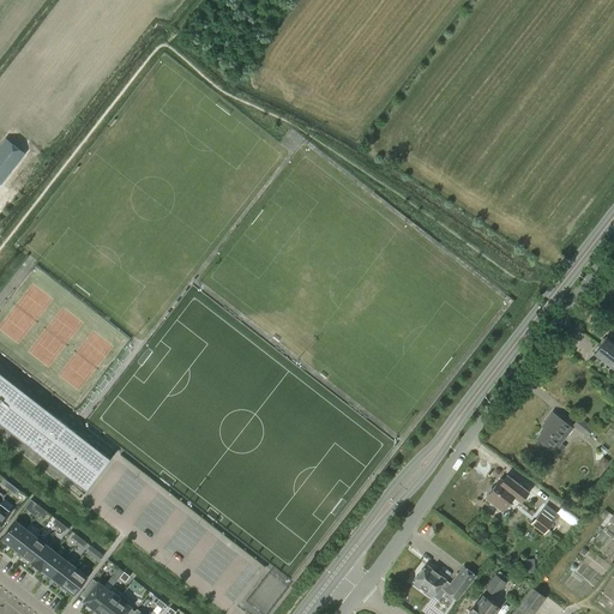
[(4,139),(0,144),(0,181),(2,182),(24,154),(4,139)]
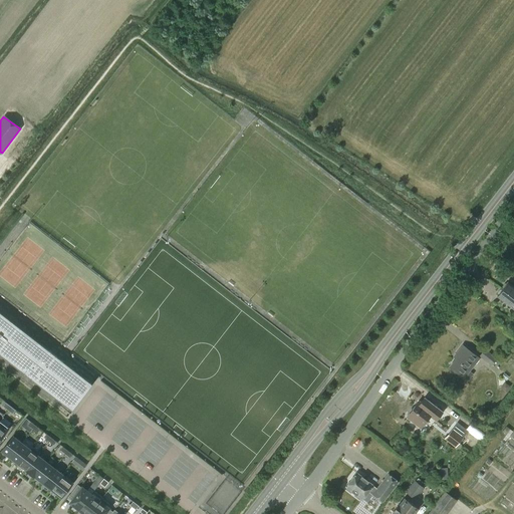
[(502,288),(502,289),(513,298),(513,287),(507,282),(506,283),(504,283),(502,286),(502,288)]
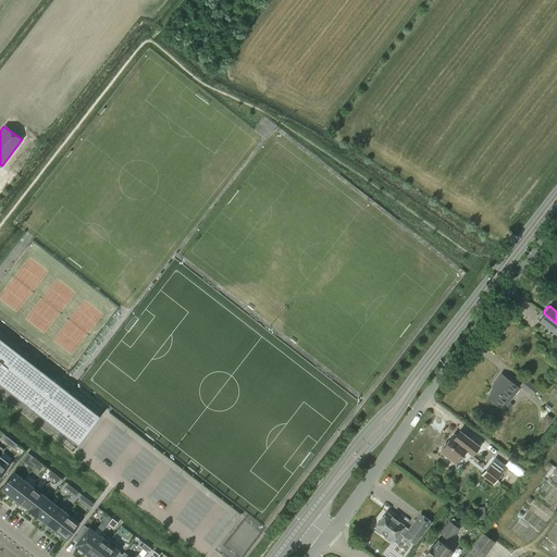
[(556,323),(544,313),(543,314),(542,314),(539,318),(540,319),(539,321),(553,332),(556,334),(556,323)]
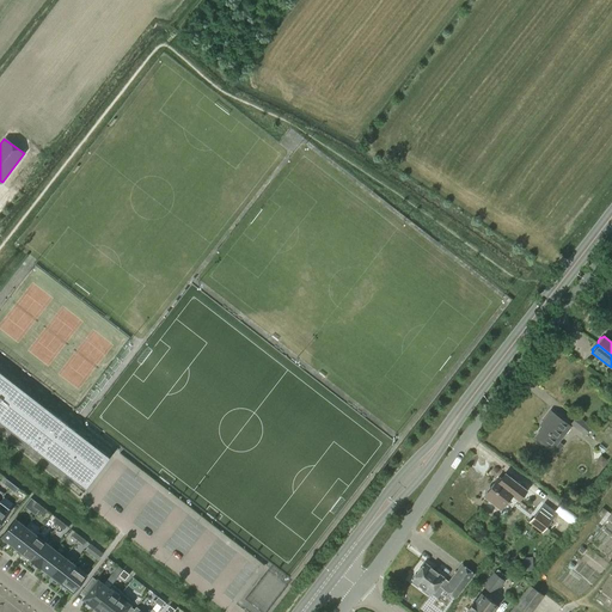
[(0,371),(0,422),(85,489),(110,458),(0,371)]
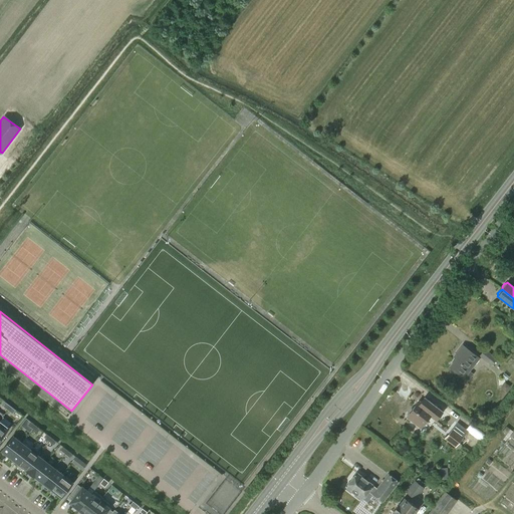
[(473,373),(469,370),(479,357),(462,345),(456,352),(458,355),(450,365),(468,380),(473,373)]
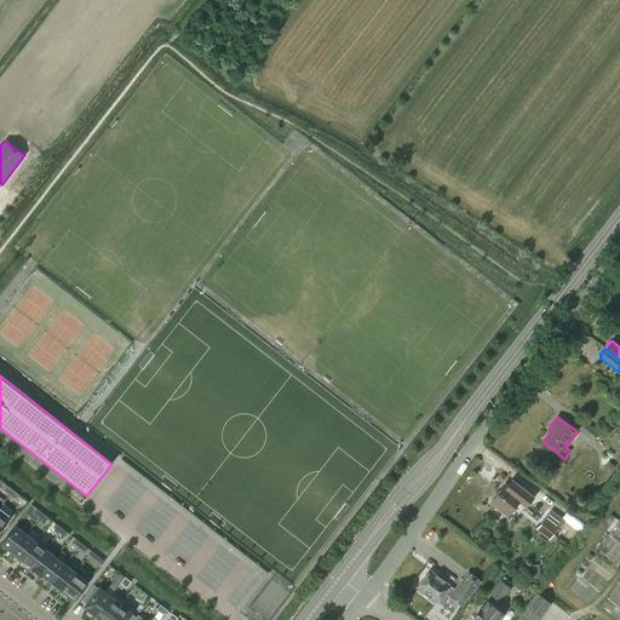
[(592,440),(598,432),(584,422),(578,429),(592,440)]
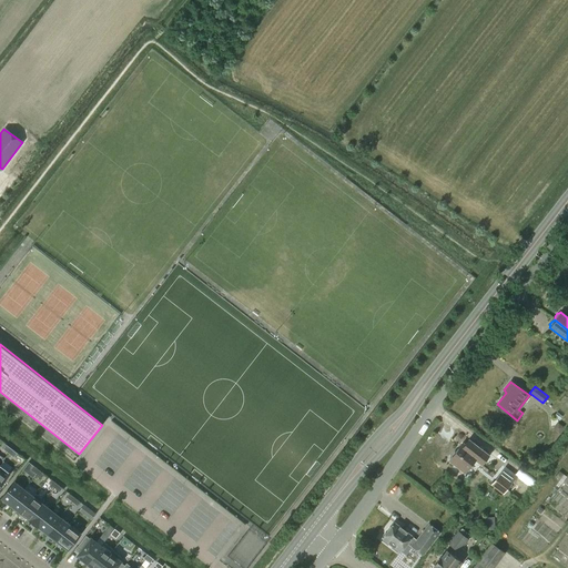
[(462,444),(450,459),(465,472),(475,459),(482,464),(488,455),(469,440),(464,446),(462,444)]
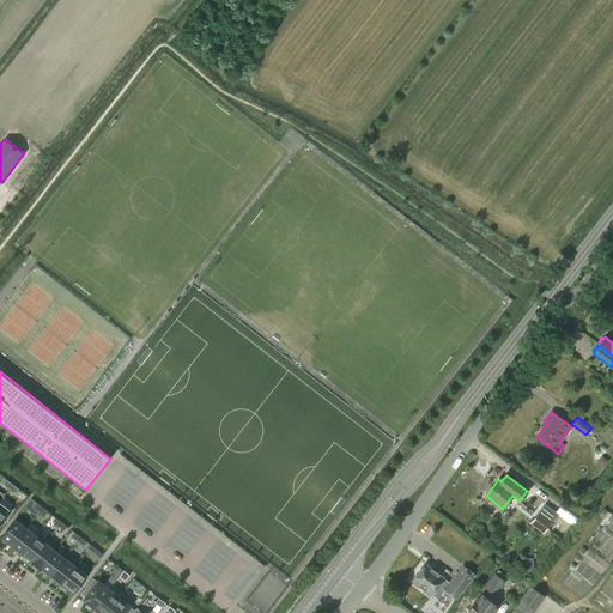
[(0,503),(0,523),(10,511),(0,503)]
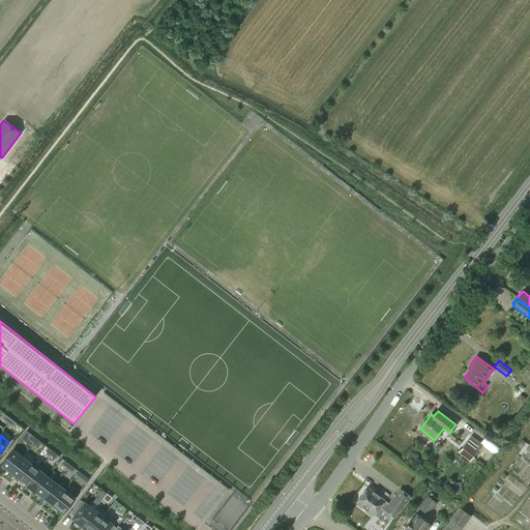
[(477,451),(466,443),(459,452),(469,461),(470,460),(473,462),(475,460),(472,458),(477,451)]
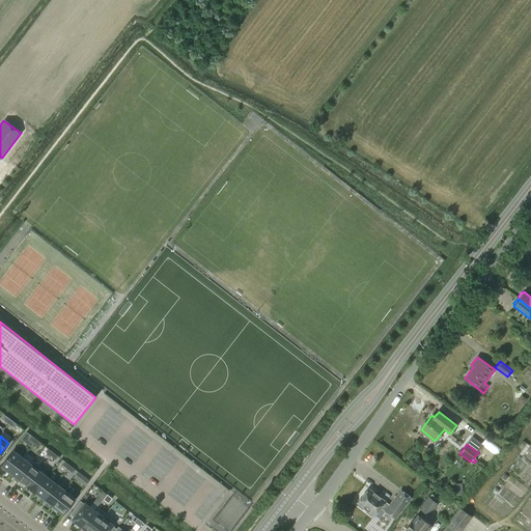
[(2,466),(10,473),(23,457),(14,451),(14,450),(1,466),(1,467),(2,466)]
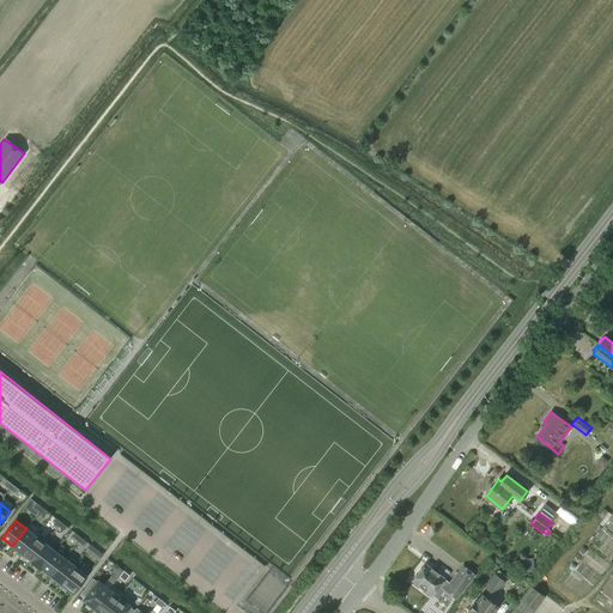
[(12,546),(22,553),(36,535),(26,528),(12,546)]
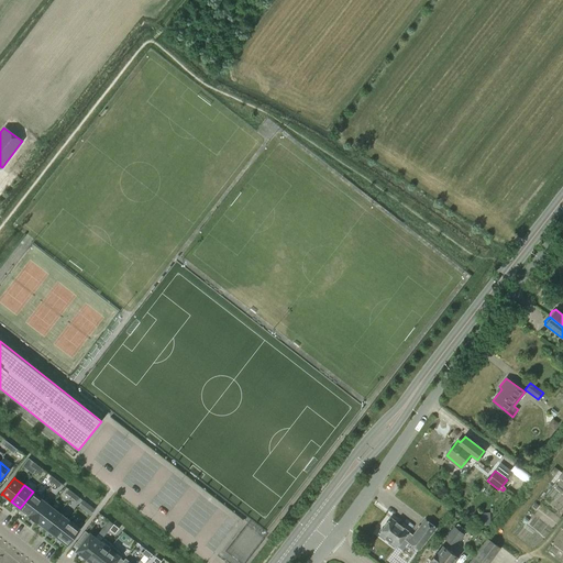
[(20,508),(29,516),(42,499),(33,492),(20,508)]
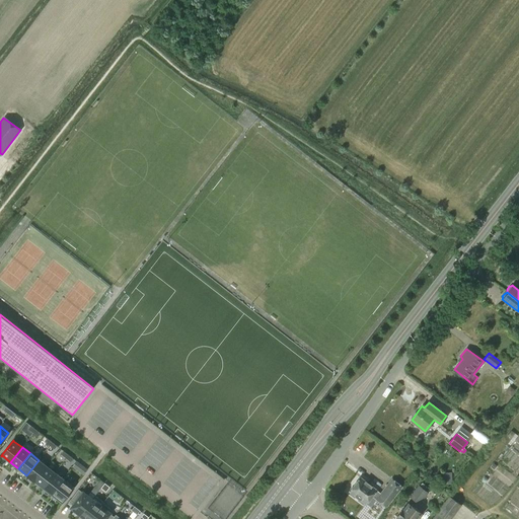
[(26,475),(34,482),(47,466),(39,460),(26,475)]
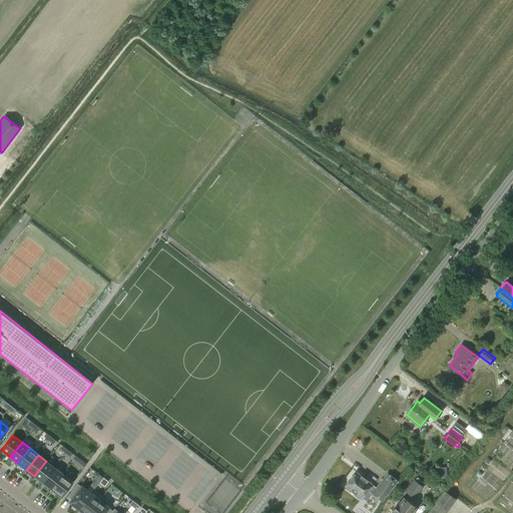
[(34,476),(42,482),(54,467),(46,461),(34,476)]
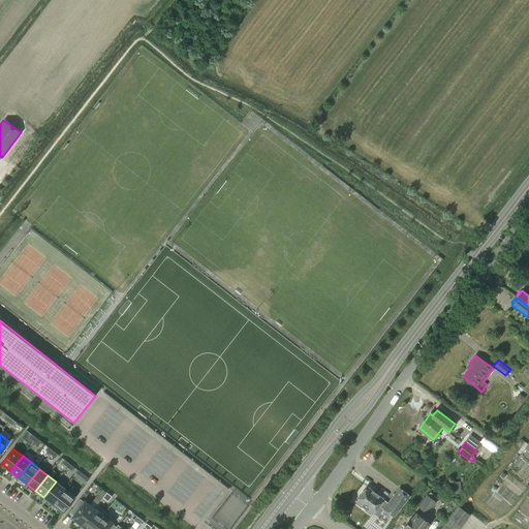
[(43,497),(52,503),(64,488),(56,481),(43,497)]
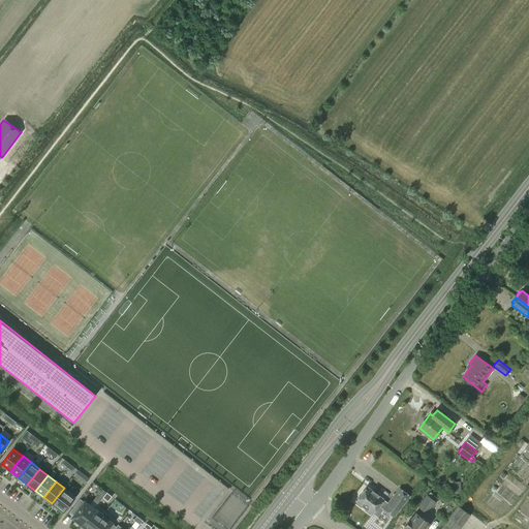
[(410,496),(399,488),(387,503),(383,499),(367,487),(356,500),(373,514),(379,504),(383,507),(383,508),(394,517),(410,496)]
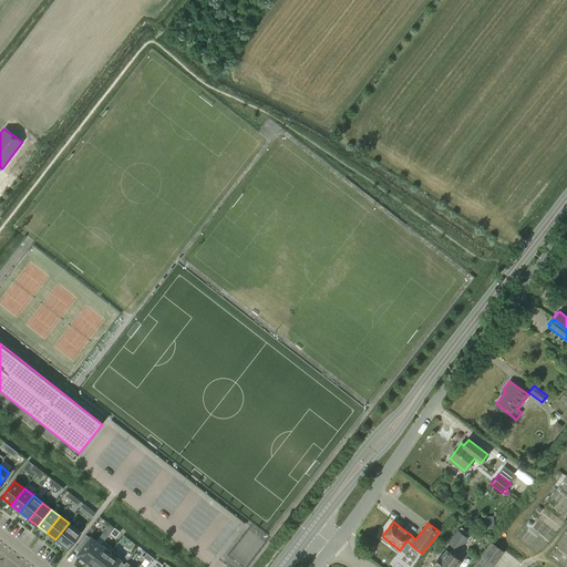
[(69,523),(55,539),(66,548),(68,549),(81,532),(80,532),(69,523)]
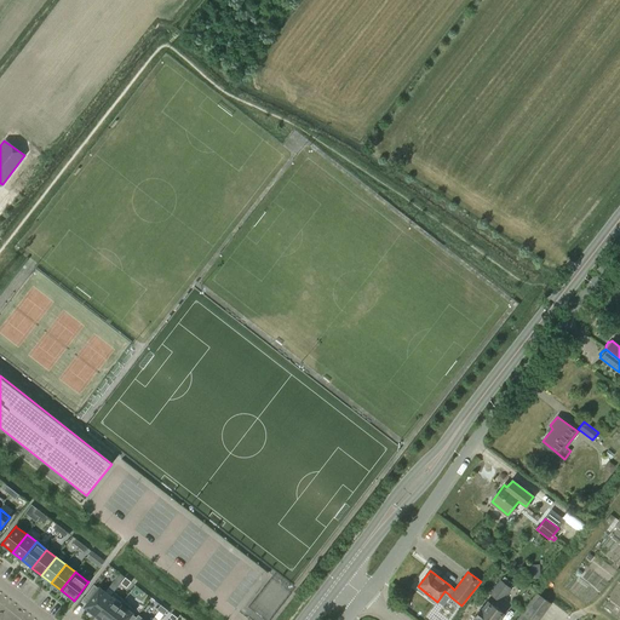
[(131,583),(125,578),(120,584),(126,587),(131,583)]
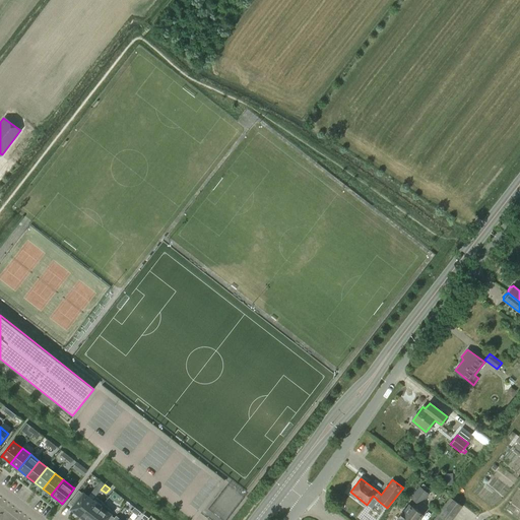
[(429,493),(420,486),(411,498),(419,504),(429,493)]
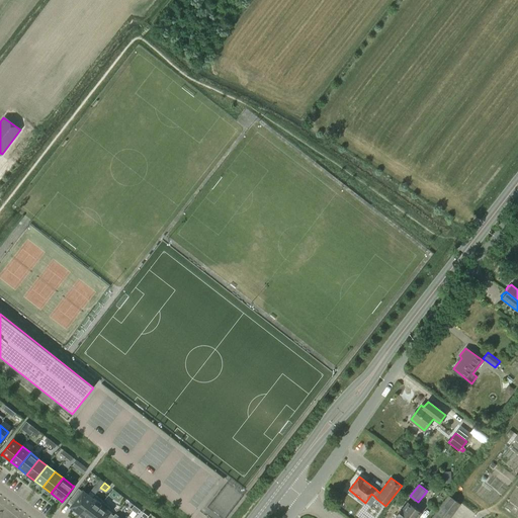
[(74,511),(79,515),(80,514),(92,499),(91,498),(83,492),(78,489),(70,499),(74,503),(71,507),(75,510),(74,511)]
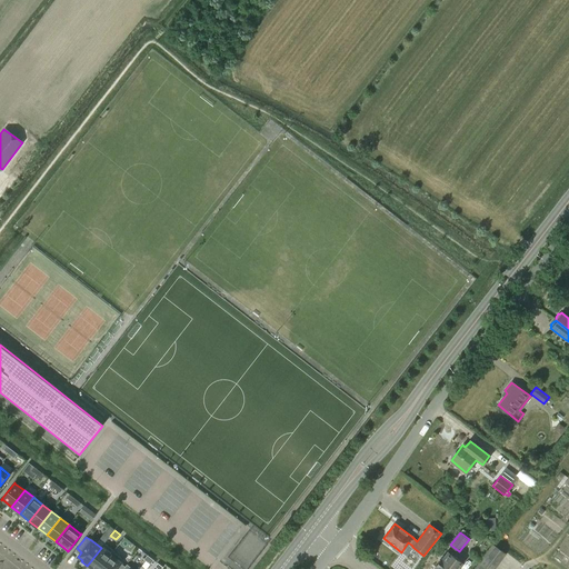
[(103,543),(100,547),(101,548),(88,565),(92,568),(91,568),(90,568),(99,568),(113,552),(115,551),(103,543)]
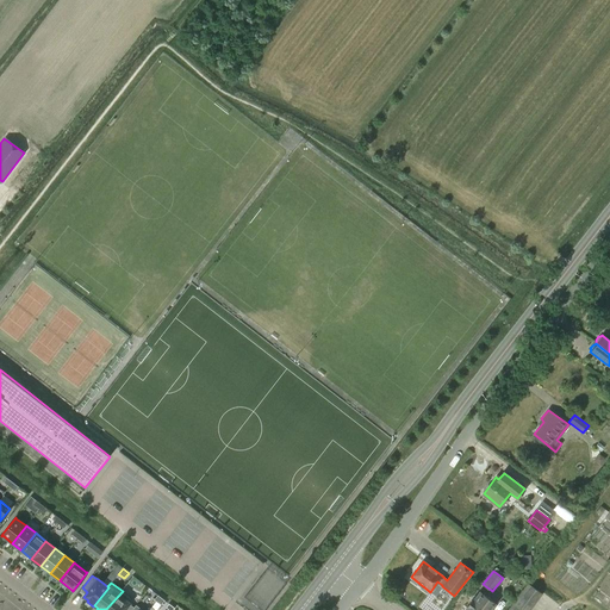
[(537,601),(542,593),(529,583),(523,590),(537,601)]
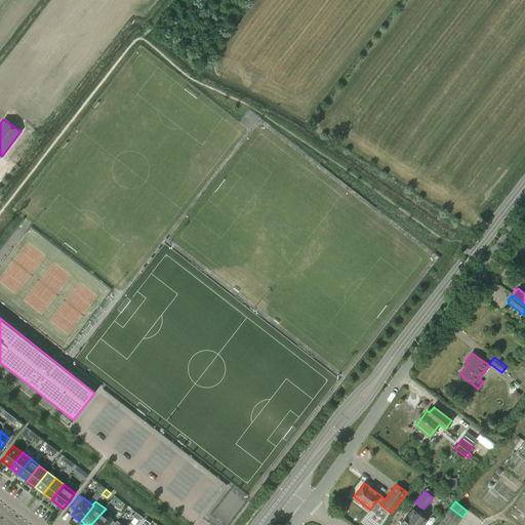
[(450,508),(446,514),(458,522),(462,517),(450,508)]
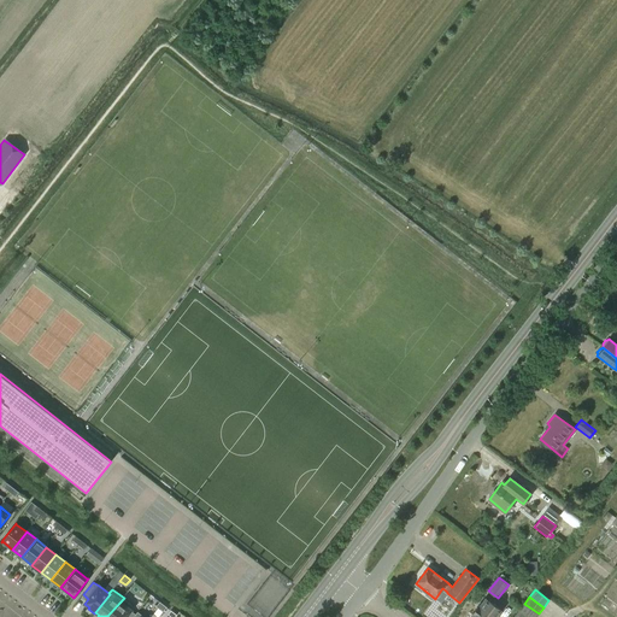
[(494,616),(501,610),(486,598),(480,606),(479,605),(471,613),(474,615),(470,616),(494,616)]
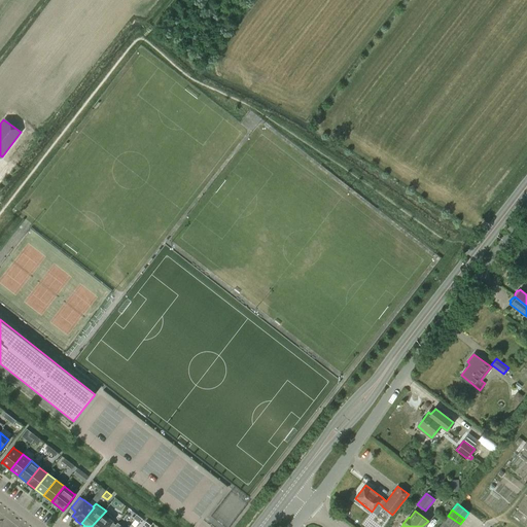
[(105,512),(92,526),(113,526),(115,525),(111,522),(113,518),(105,512)]
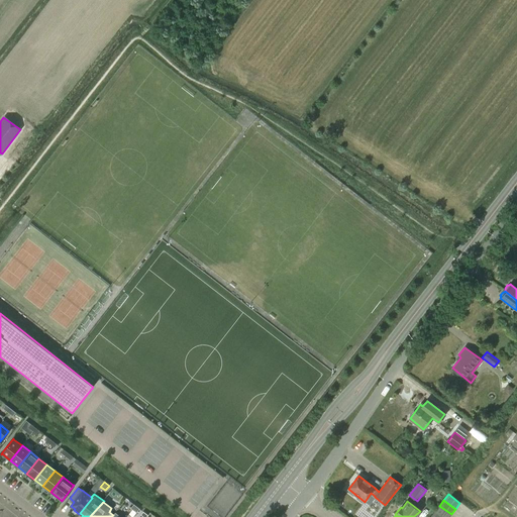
[(133,504),(130,509),(136,513),(139,509),(133,504)]
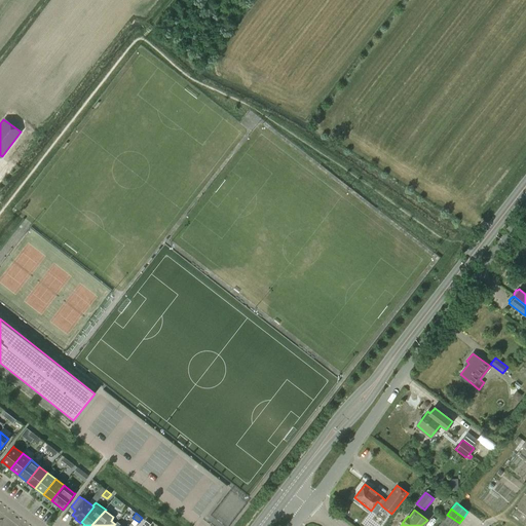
[(451,525),(456,525),(459,523),(447,515),(443,520),(451,525)]
